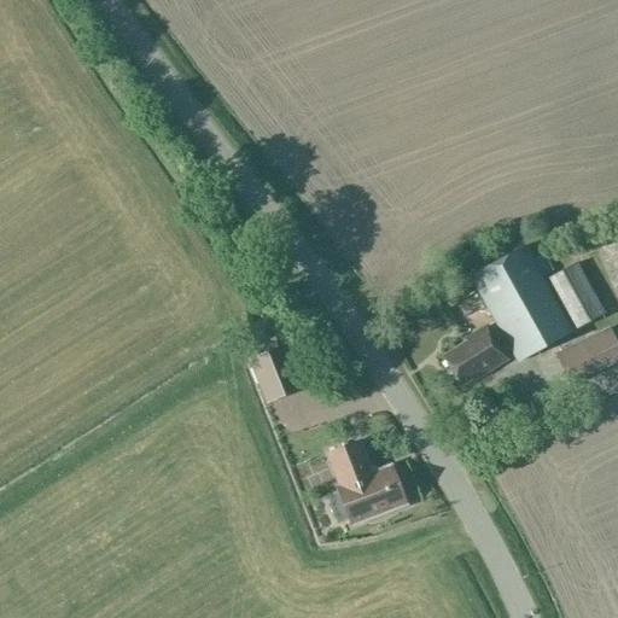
[(518,363),(572,333),(573,332),(552,290),(549,291),(543,279),(552,274),(542,256),(532,261),(525,248),(470,278),(518,363)]
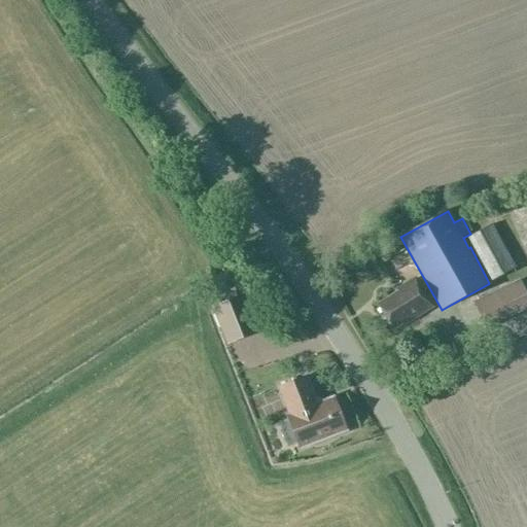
[(492,282),(503,275),(516,268),(492,225),(468,238),(492,282)]
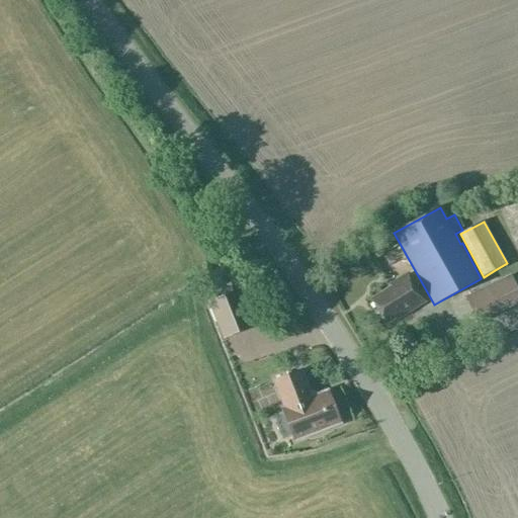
[(380,293),(370,300),(385,325),(396,318),(397,320),(424,303),(407,275),(379,292),(380,293)]
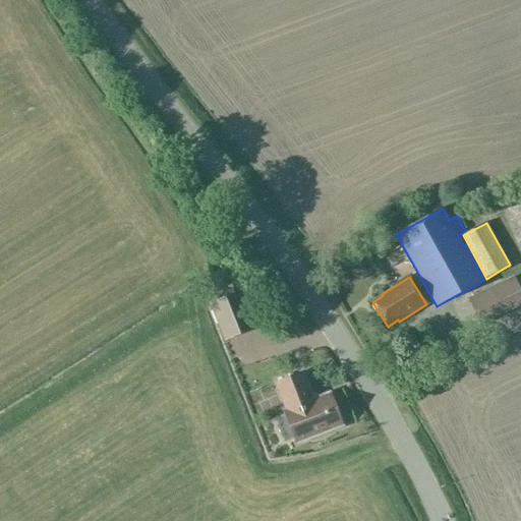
[(467,301),(478,325),(520,303),(520,297),(513,280),(467,301)]
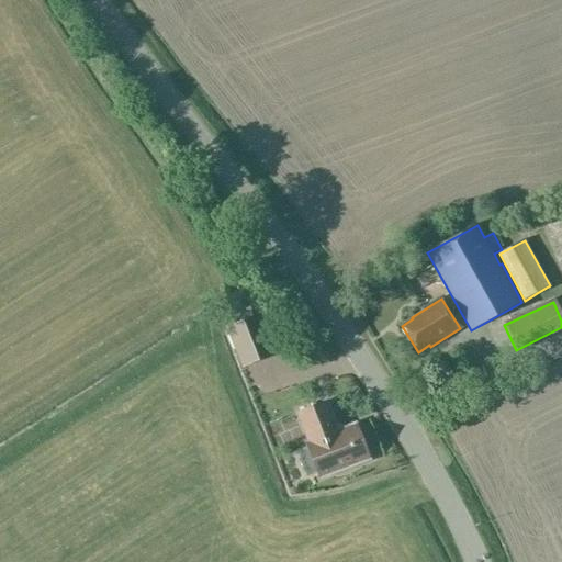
[(243,369),(269,358),(254,317),(226,328),(243,369)]
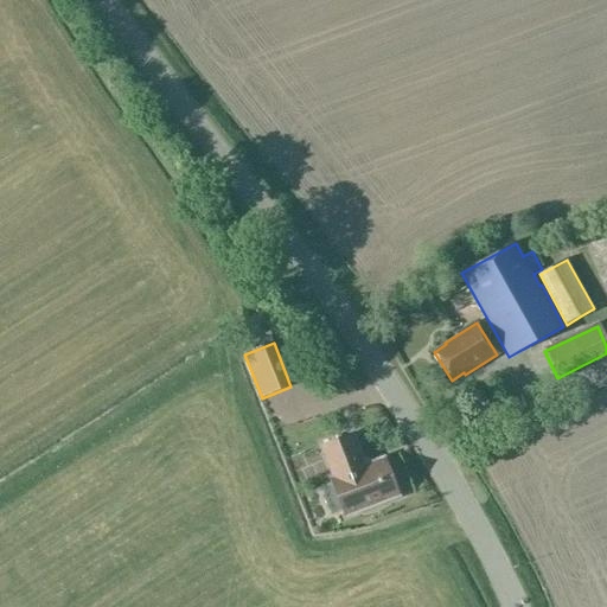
[(345,516),(398,496),(385,460),(364,468),(351,435),(323,446),(336,479),(331,480),(345,516)]
